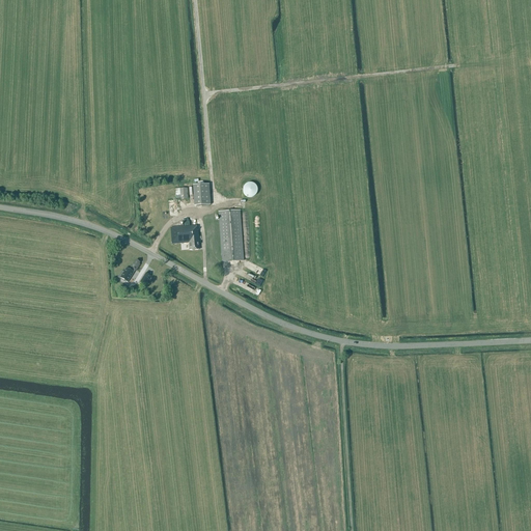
[(244,194),(246,196),(248,197),(250,198),(253,197),(255,196),(256,195),(257,192),(257,190),(257,187),(255,185),(253,184),(250,183),(247,184),(245,185),(244,187),(243,190),(243,192),(244,194)]
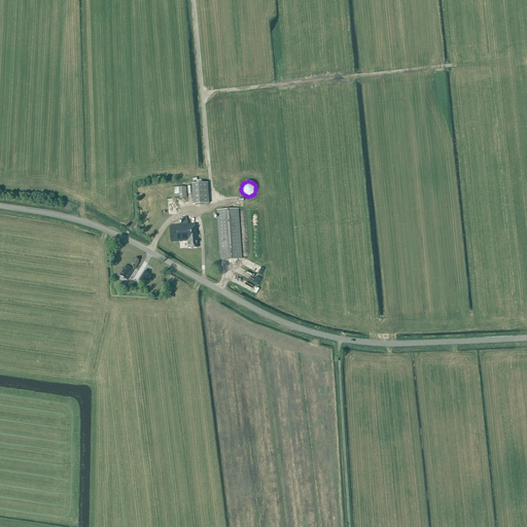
[(209,204),(208,183),(191,184),(192,205),(209,204)]
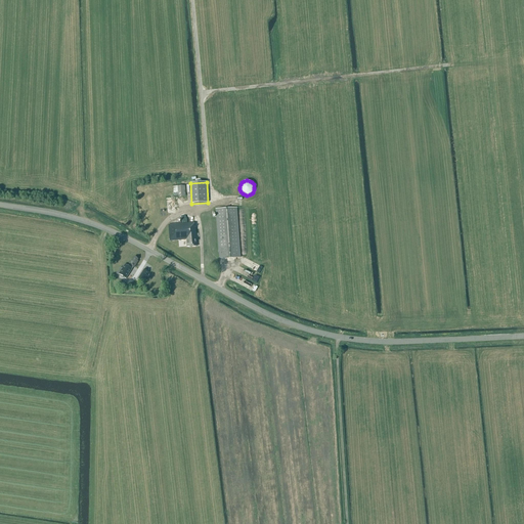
[(178,197),(186,195),(185,185),(177,186),(178,197)]
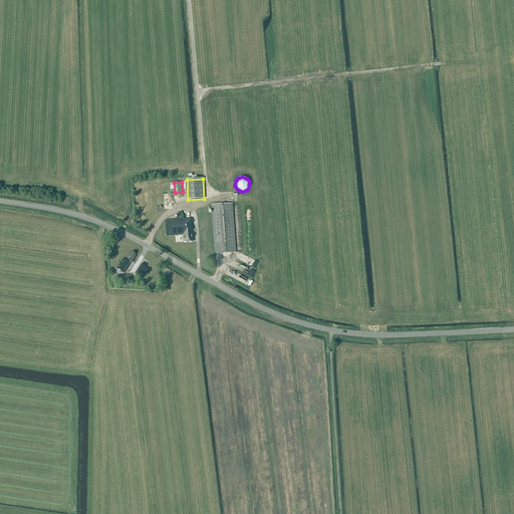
[(215,254),(236,252),(232,204),(212,205),(215,254)]
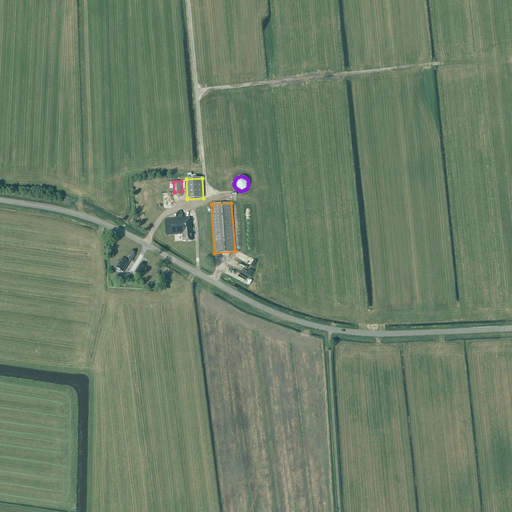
[(190,218),(177,219),(164,220),(165,236),(182,234),(182,235),(183,242),(192,241),(191,239),(192,238),(191,234),(192,234),(191,222),(190,222),(190,218)]
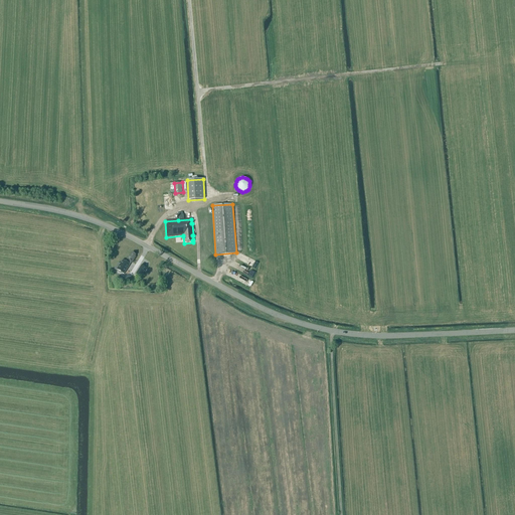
[(136,254),(132,252),(129,258),(128,256),(127,259),(128,260),(126,262),(123,260),(120,264),(121,265),(117,270),(124,274),(130,265),(130,264),(131,262),(132,263),(136,256),(135,256),(136,254)]
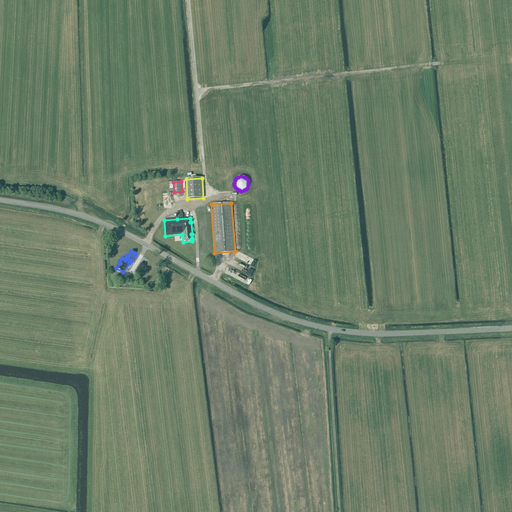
[(145,266),(140,263),(137,269),(135,273),(139,276),(142,272),(145,266)]
